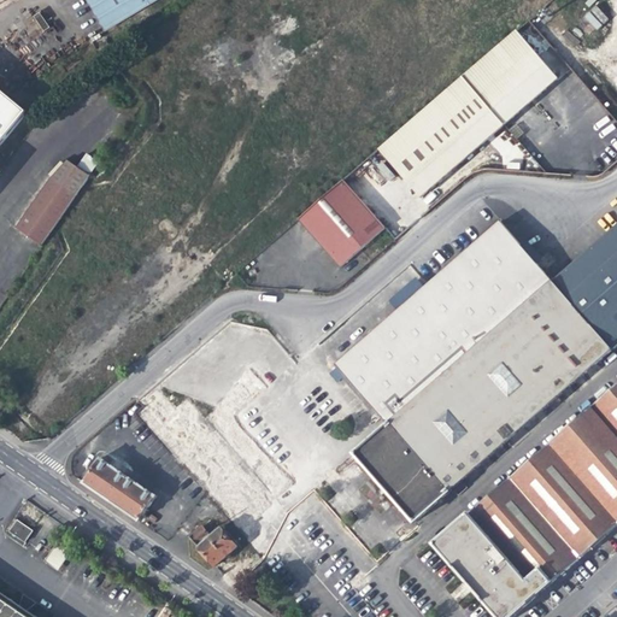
[(88,0),(106,29),(154,0),(88,0)]
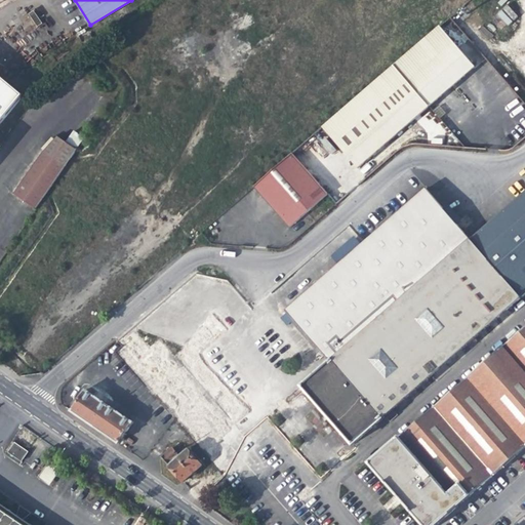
[(508,26),(518,15),(507,4),(496,14),(508,26)]
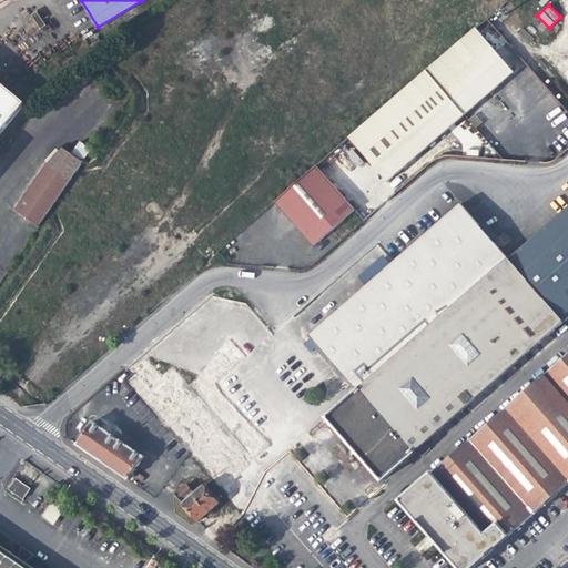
[(38,11),(21,20),(29,34),(44,27),(38,11)]
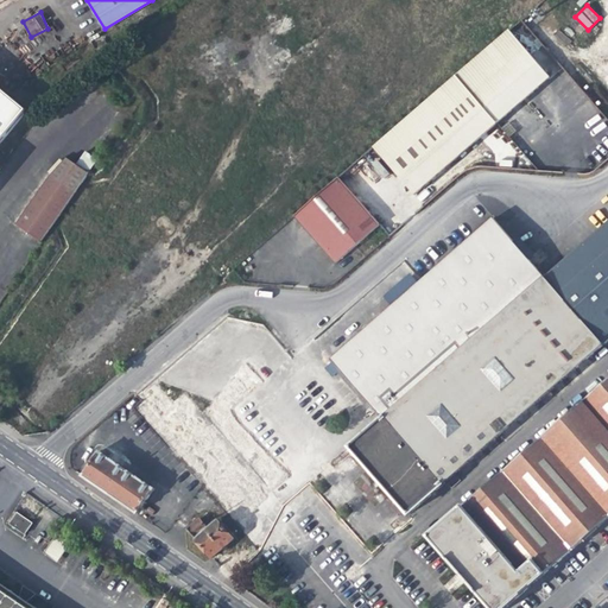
[(454,76),(495,124),(526,96),(548,77),(507,30),(454,76)]
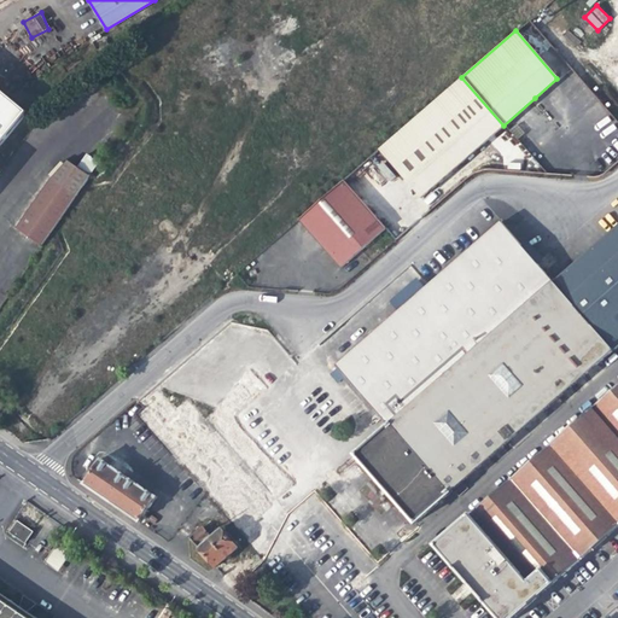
[(421,197),(503,126),(461,77),(380,149),(414,188),(421,197)]
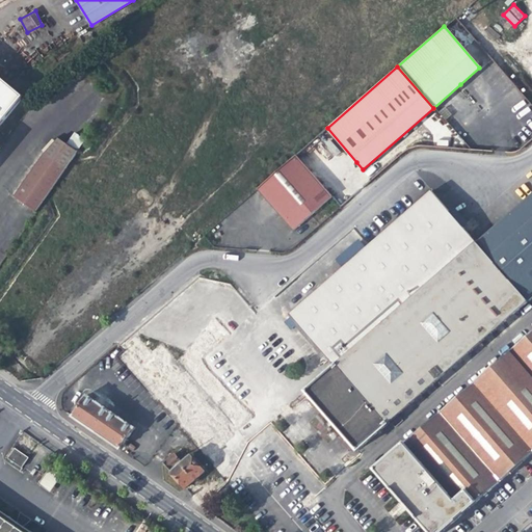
[(0,125),(24,97),(0,77),(0,125)]
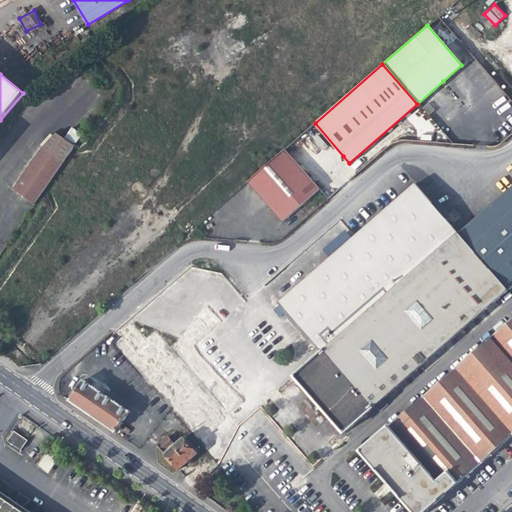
[(407,118),(425,138),(436,129),(417,109),(407,118)]
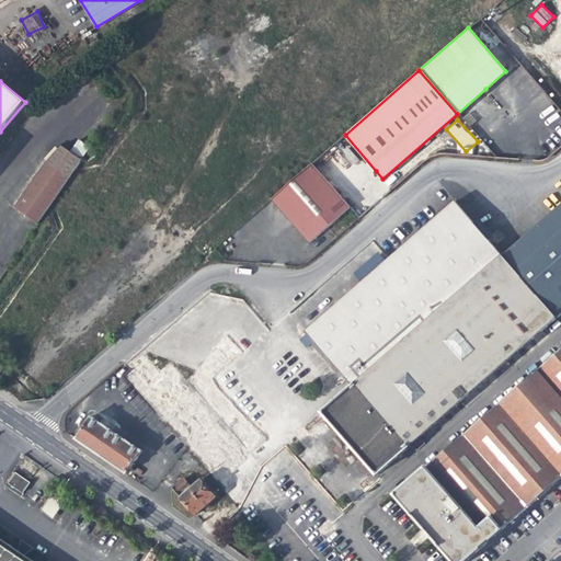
[(37,224),(69,180),(46,163),(14,208),(37,224)]
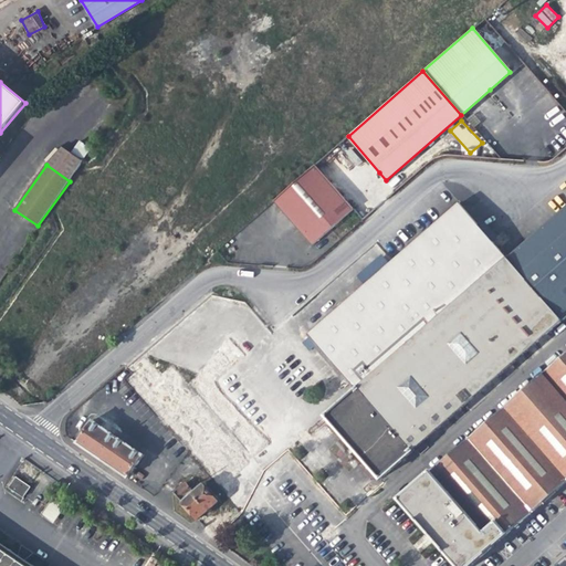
[(353,209),(315,166),(273,201),(299,230),(312,245),(353,209)]
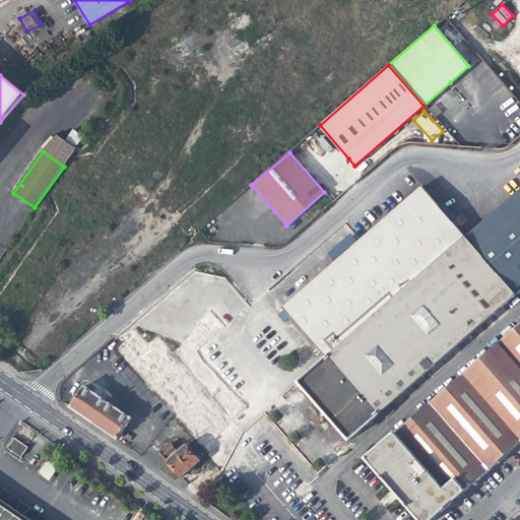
[(429,185),(424,190),(455,225),(460,221),(429,185)]
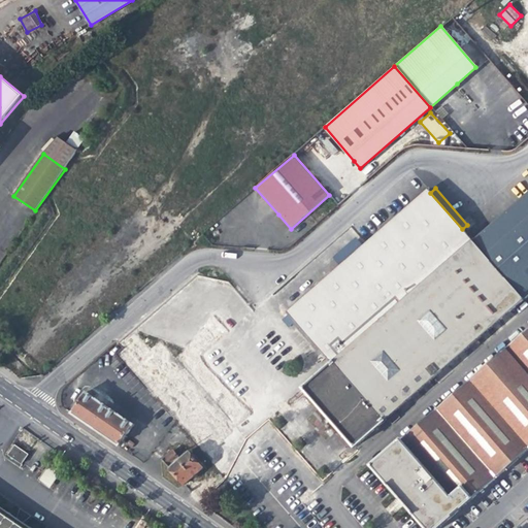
[(318,357),(327,368),(332,363),(333,364),(473,241),(467,234),(462,229),(430,193),(428,190),(288,312),(304,332),(323,353),(318,357)]
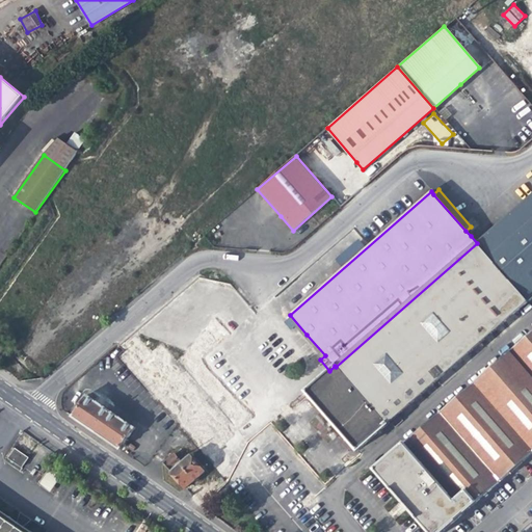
[(531,194),(477,243),(529,301),(531,298),(531,194)]
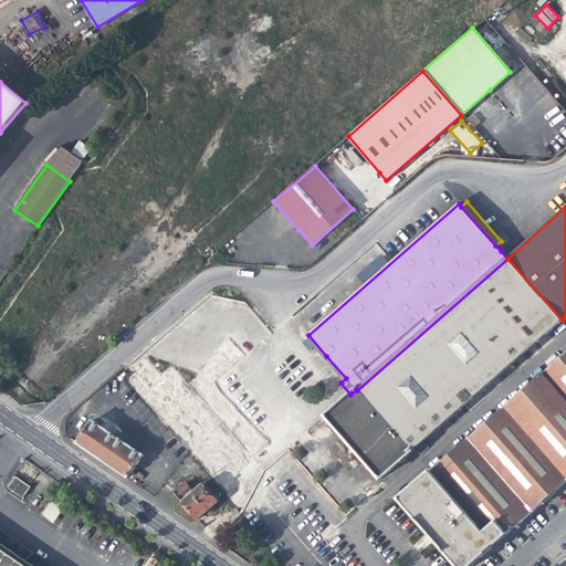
[(506,247),(501,241),(495,245),(501,251),(506,247)]
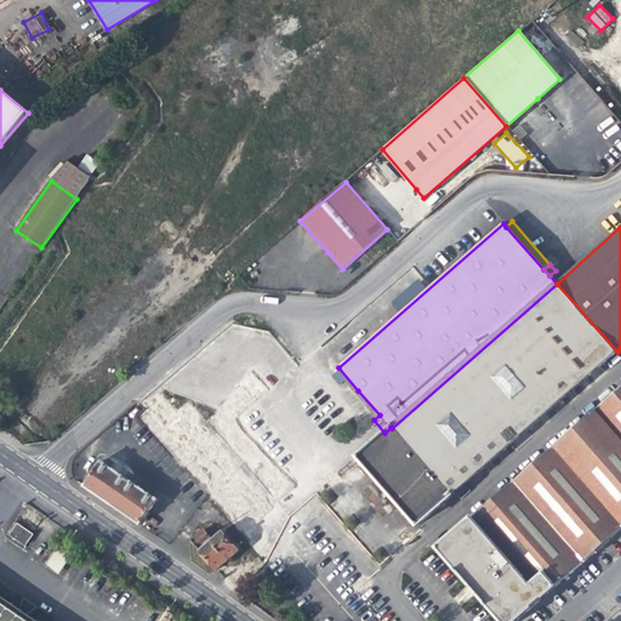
[(605,363),(617,352),(557,284),(392,428),(451,495),(463,485),(479,472),(491,461),(503,450),(520,436),(540,419),(558,405),(571,393),(585,381),(605,363)]
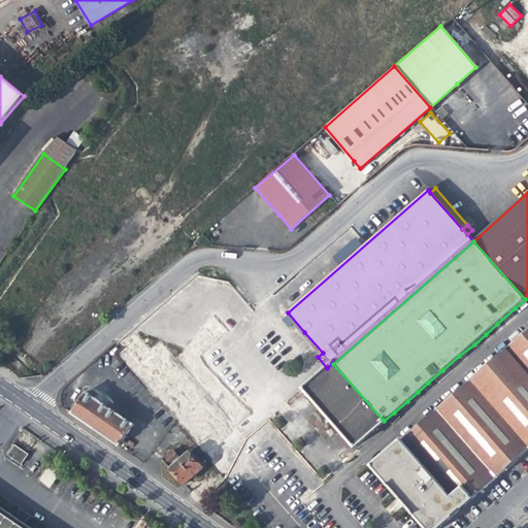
[(527,330),(506,349),(527,373),(527,330)]
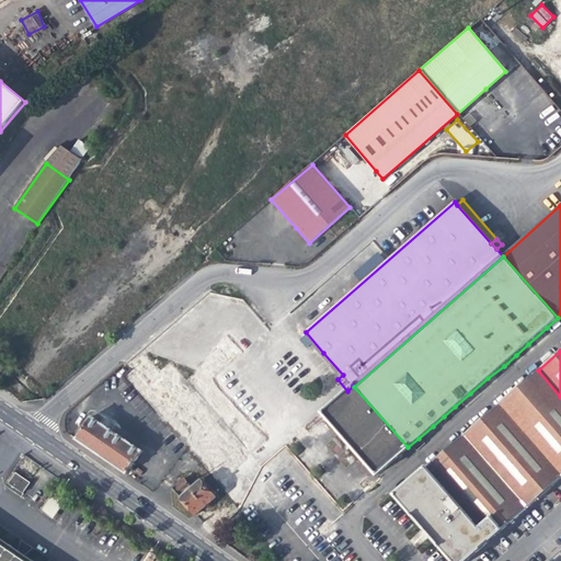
[(9,366),(0,359),(0,380),(10,367),(9,366)]
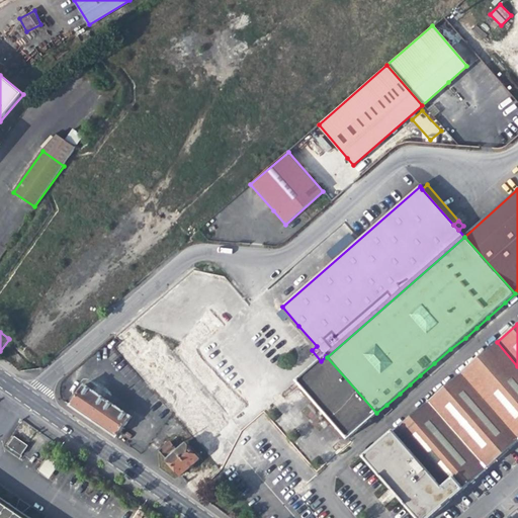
[(517,366),(497,342),(463,371),(517,434),(517,366)]
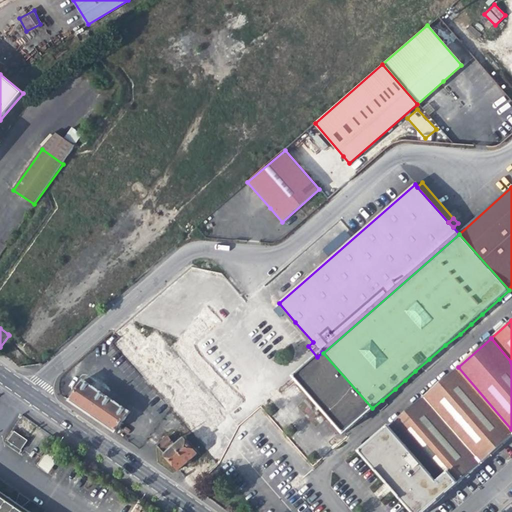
[(367,413),(372,408),(323,353),(322,352),(317,357),(295,376),(344,433),(367,413)]
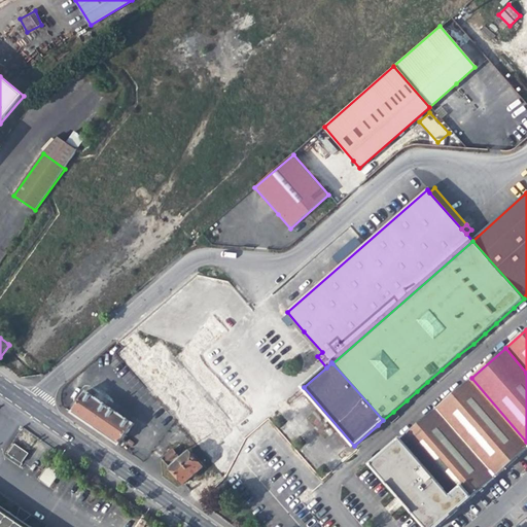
[(526,442),(471,378),(436,409),(496,477),(517,459),(526,449),(526,442)]
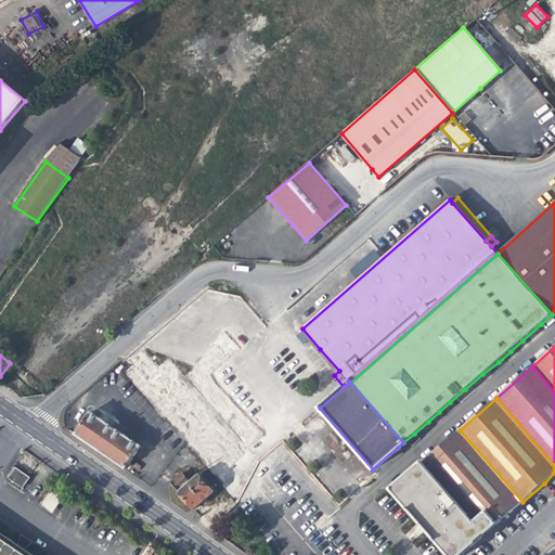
[(125,469),(133,456),(141,446),(91,411),(75,435),(100,452),(125,469)]
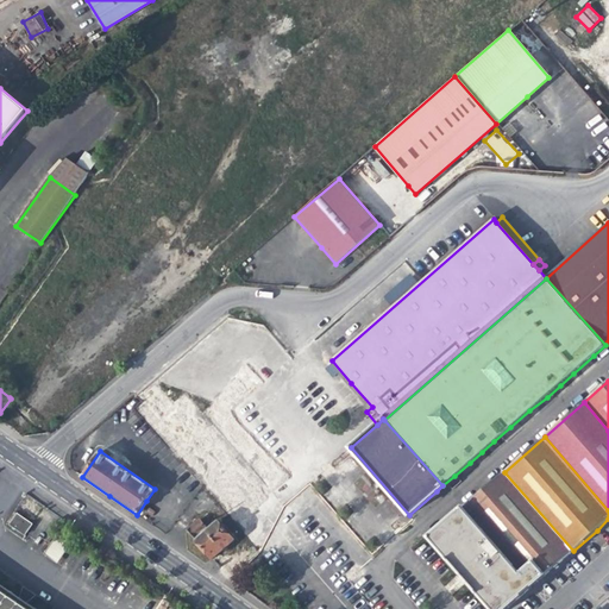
[(504,472),(463,508),(521,575),(534,563),(546,575),(560,563),(573,551),(504,472)]
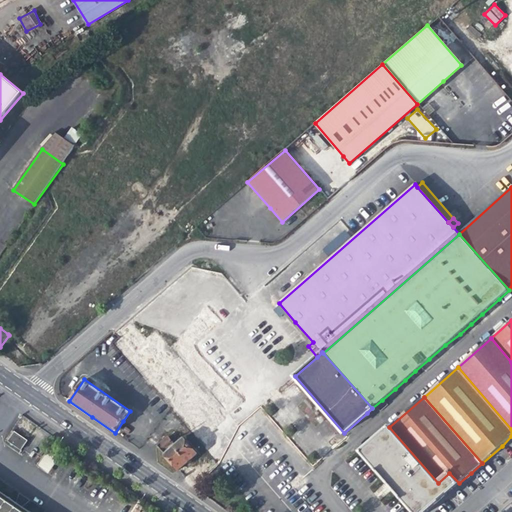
[(412,511),(425,511),(459,483),(449,473),(438,483),(389,427),(361,451),(412,511)]
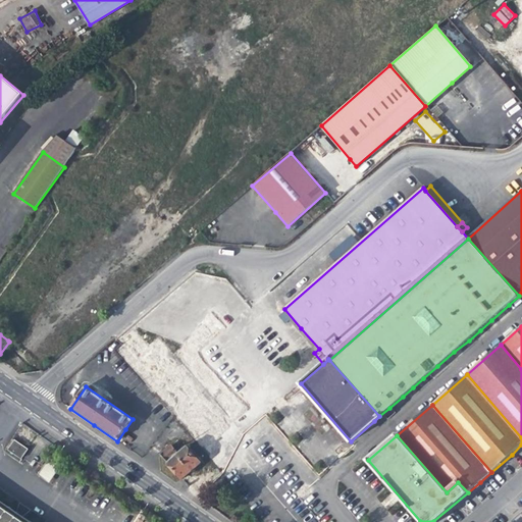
[(2,449),(20,460),(28,450),(10,437),(2,449)]
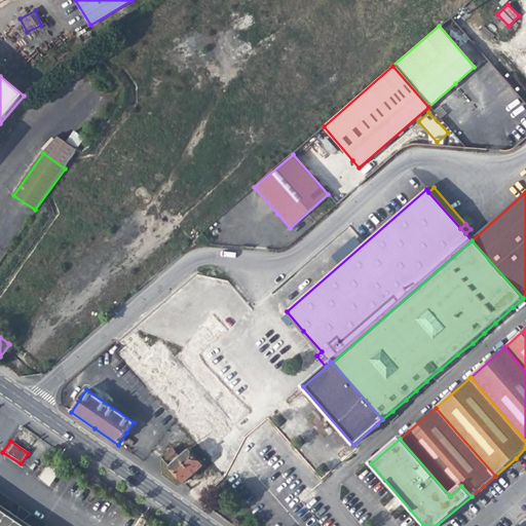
[(183,482),(201,466),(188,451),(180,458),(172,449),(161,457),(172,468),(183,482)]
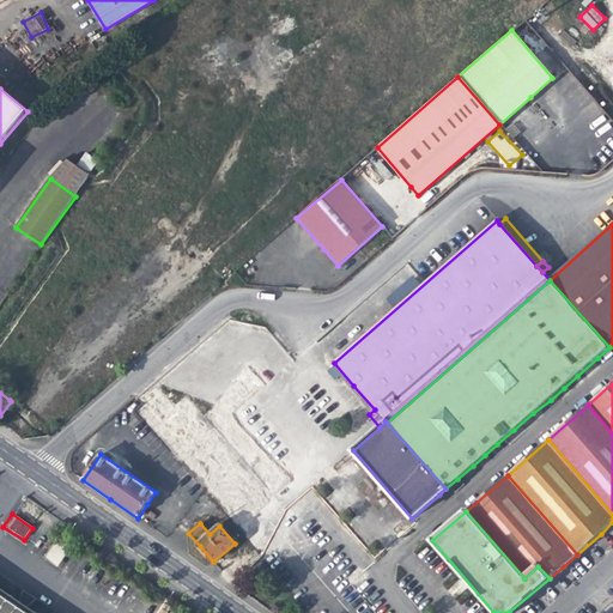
[(55,544),(44,557),(56,565),(67,552),(55,544)]
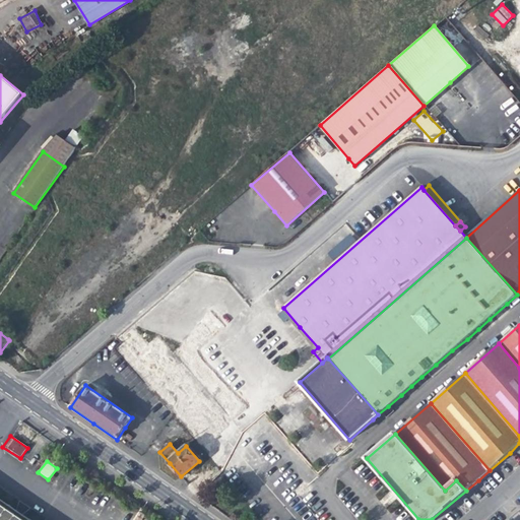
[(0,519),(30,519),(23,514),(16,510),(0,498),(0,519)]
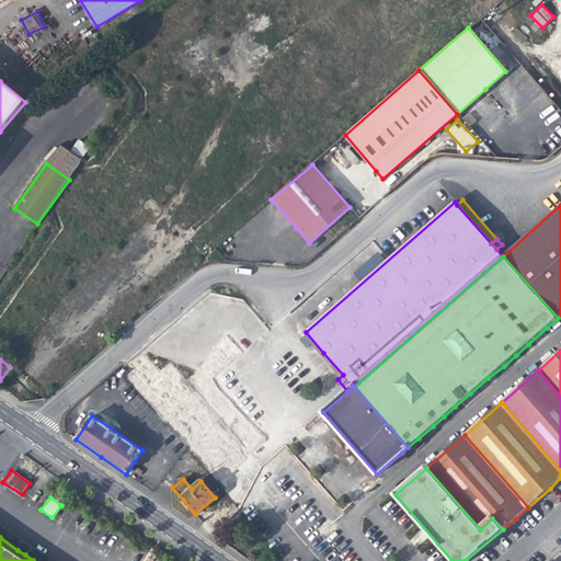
[(22,540),(18,550),(25,554),(33,548),(22,540)]
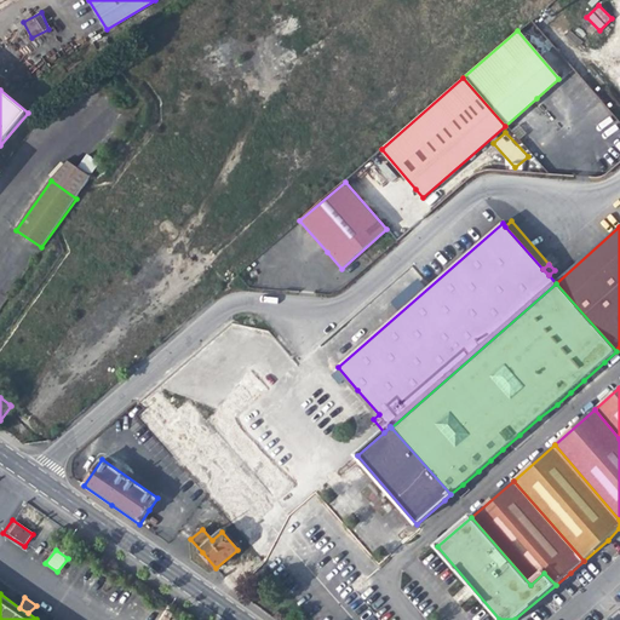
[(619,619),(619,607),(604,619),(619,619)]
